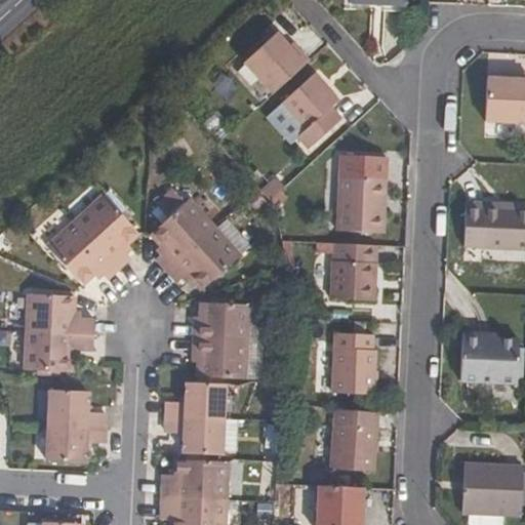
[(242,63),(272,94),(308,62),(295,48),(291,51),(274,32),(242,63)]
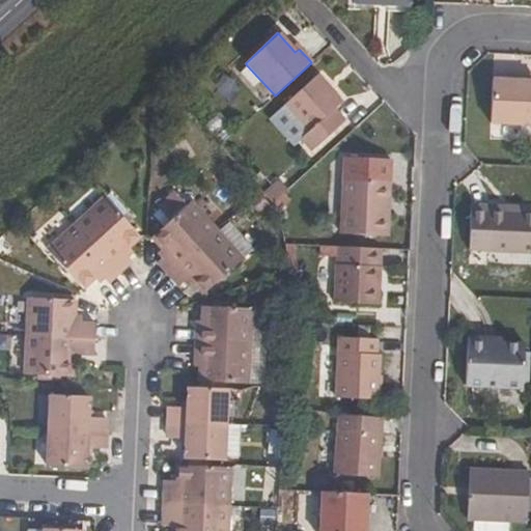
[(340,101),(316,75),(269,118),(292,145),(301,138),(310,149),(343,119),(333,108),(340,101)]
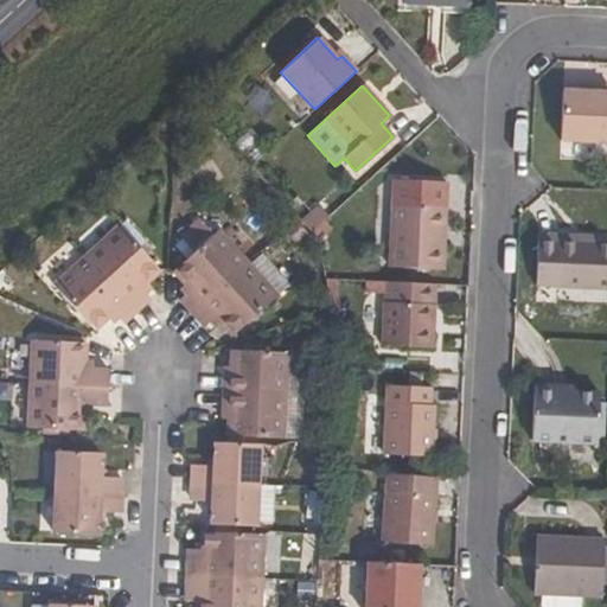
[(606,88),(590,88),(590,93),(564,91),(561,141),(606,141),(606,88)]
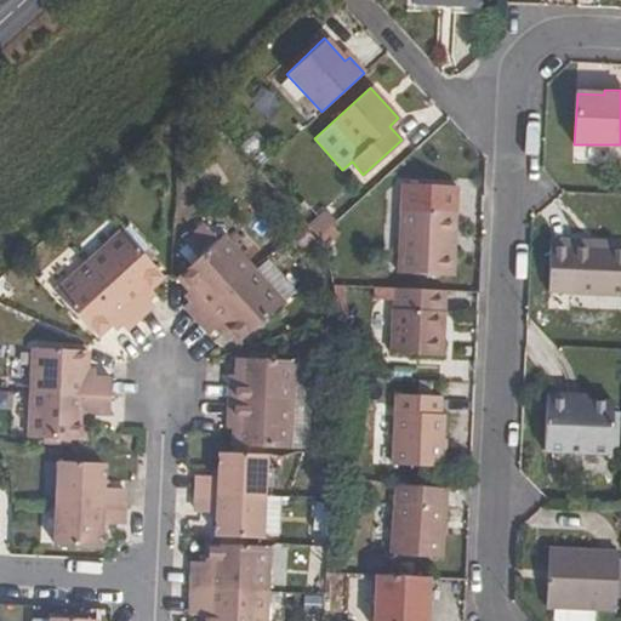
[(450,214),(457,214),(457,193),(403,191),(403,212),(450,214)]
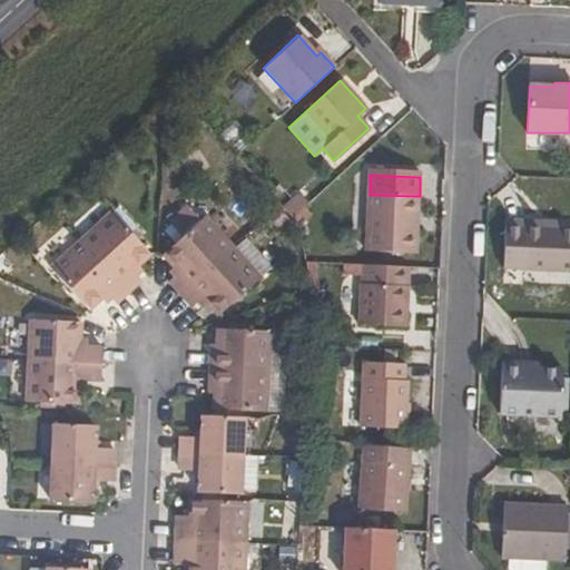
[(277,185),(268,193),(292,218),(307,204),(300,195),(293,202),(277,185)]
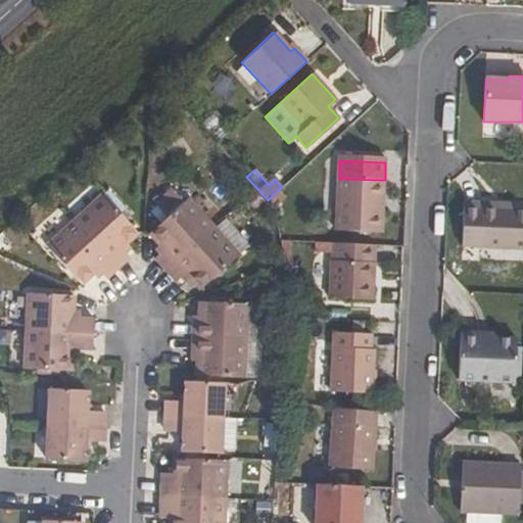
[(378,212),(379,180),(339,179),(336,232),(383,234),(383,212),(378,212)]
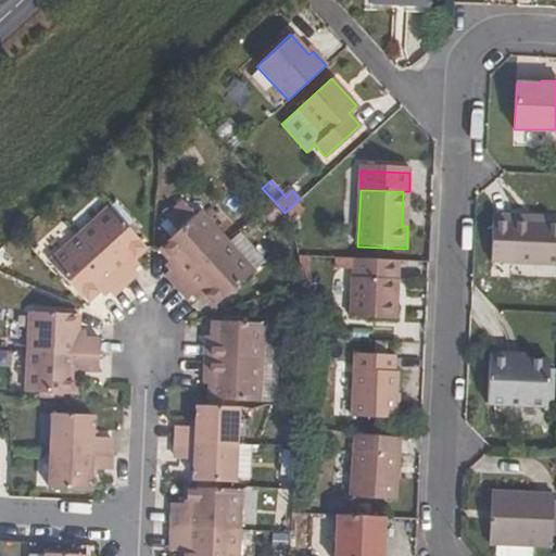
[(164,270),(174,281),(222,238),(196,209),(193,212),(181,200),(166,214),(177,226),(158,244),(167,254),(174,262),(167,267),(164,270)]
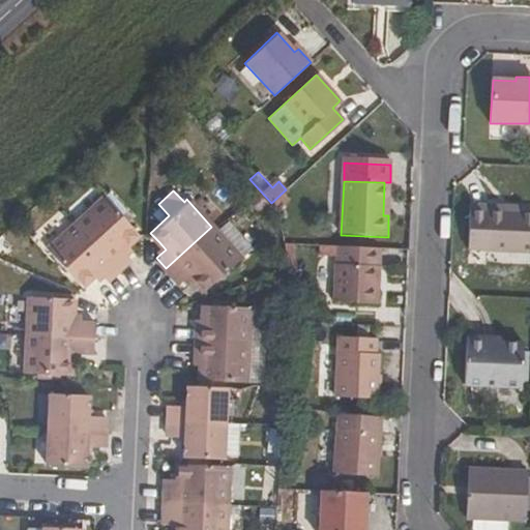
[(121,245),(126,241),(138,231),(105,194),(76,218),(48,243),(82,282),(92,271),(97,266),(102,272),(106,276),(118,265),(129,255),(126,252),(121,245)]
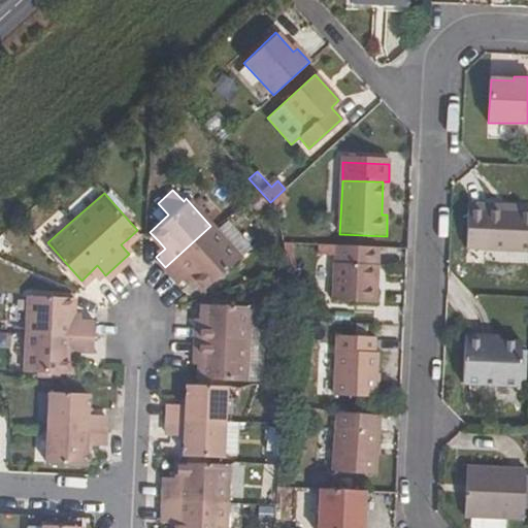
[(527,251),(527,209),(500,210),(500,204),(469,202),(466,249),(527,251)]
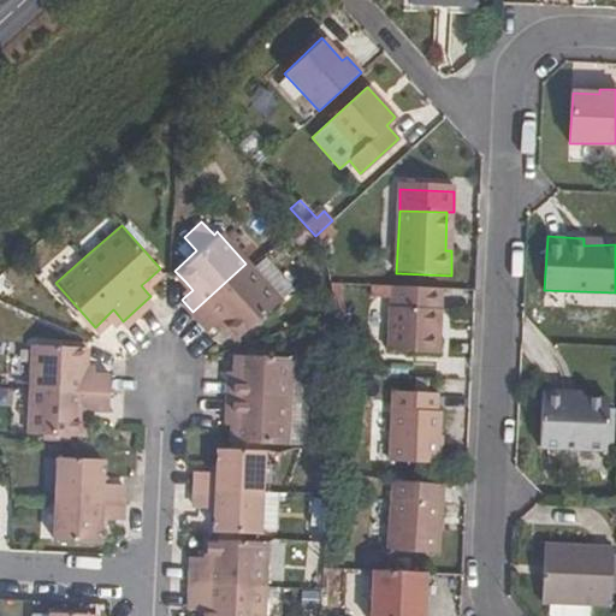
[(221,323),(235,336),(277,296),(246,264),(193,312),(205,326),(209,321),(217,317),(221,323)]
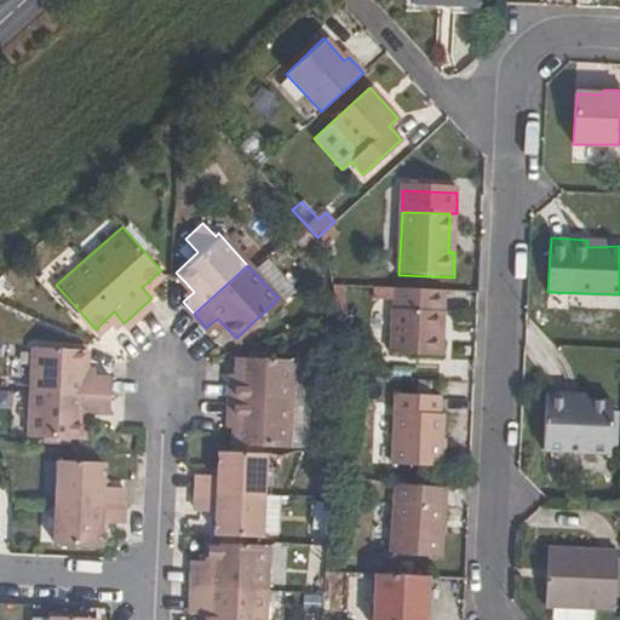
[(155,288),(148,282),(142,287),(148,294),(155,288)]
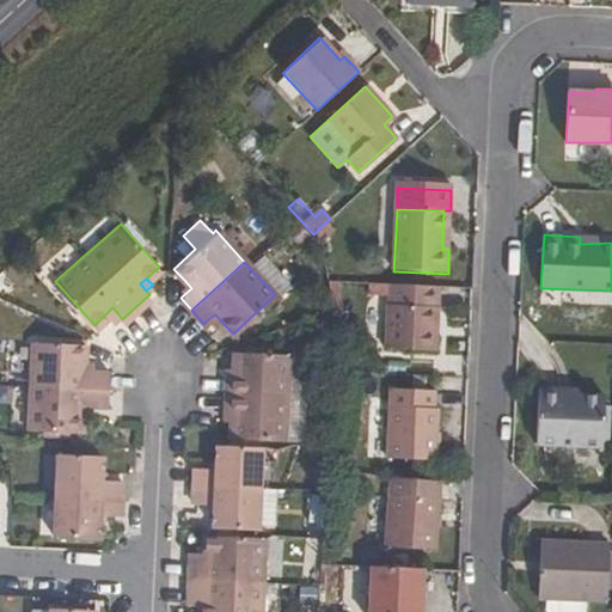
[(191,288),(184,280),(177,286),(184,294),(191,288)]
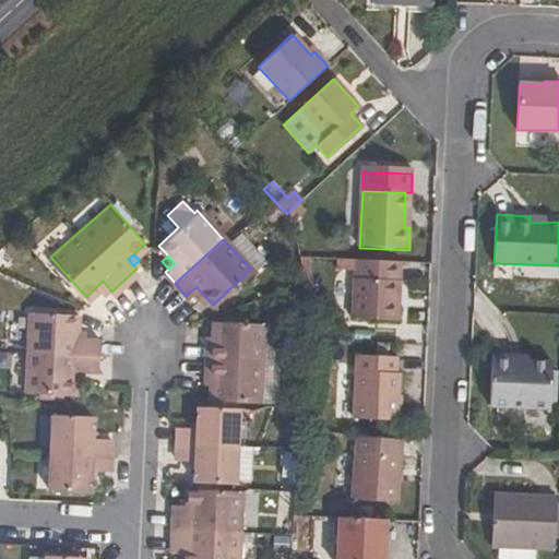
[(400,283),(401,262),(355,261),(355,281),(353,319),(399,321),(400,283)]
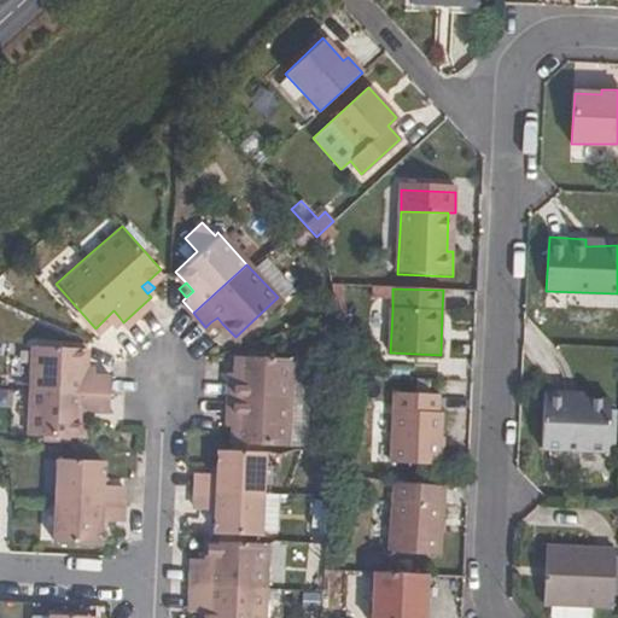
[(114,310),(108,316),(115,324),(120,318),(114,310)]
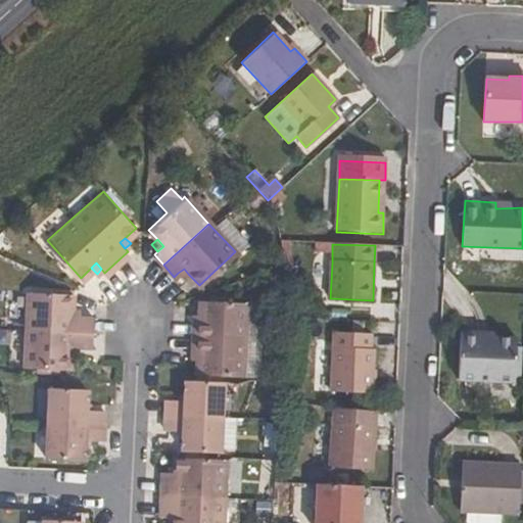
[(184,269),(178,273),(183,278),(188,274),(184,269)]
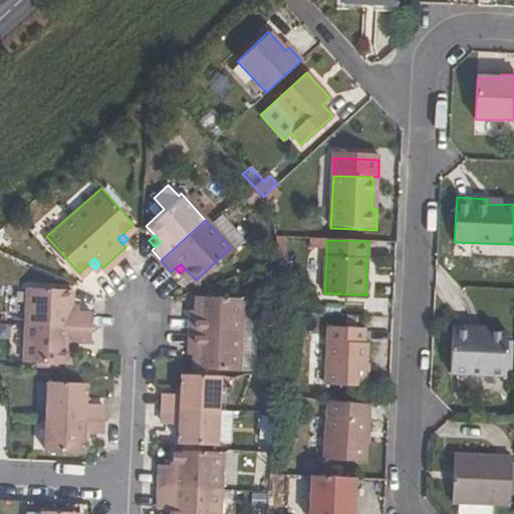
[(89,308),(76,307),(70,307),(71,300),(71,286),(28,284),(26,319),(24,356),(68,358),(68,345),(68,337),(74,337),(88,338),(89,323),(89,308)]
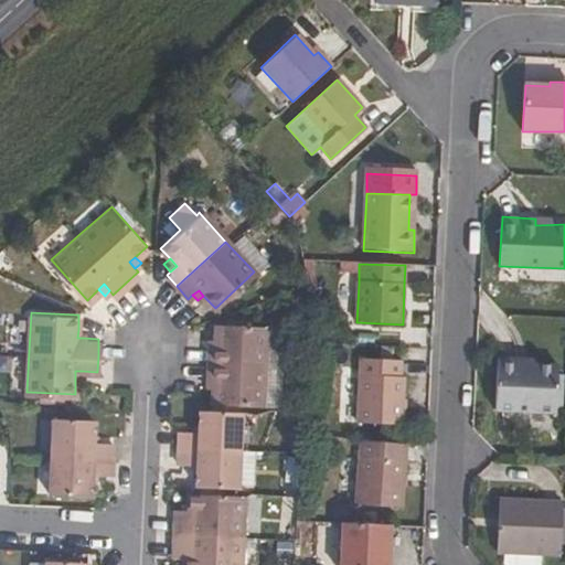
[(215,322),(215,338),(214,348),(208,347),(206,362),(205,379),(213,379),(212,386),(211,402),(233,404),(262,405),(263,366),(265,327),(215,322)]
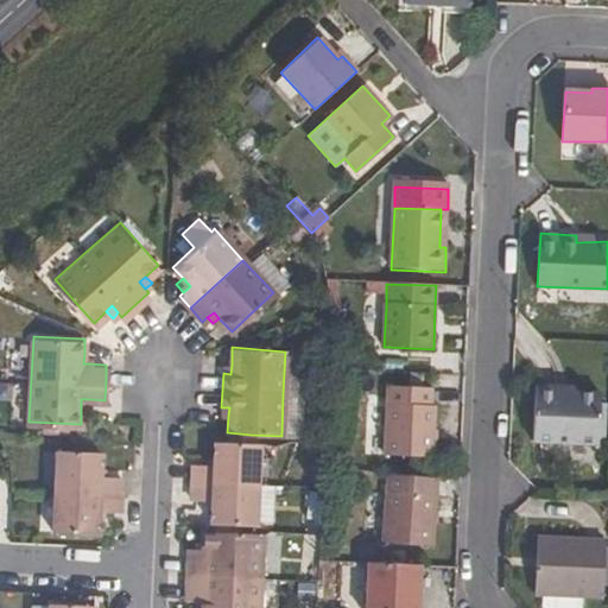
[(561,386),(559,380),(537,379),(533,434),(596,436),(596,432),(599,399),(599,388),(575,387),(561,386)]
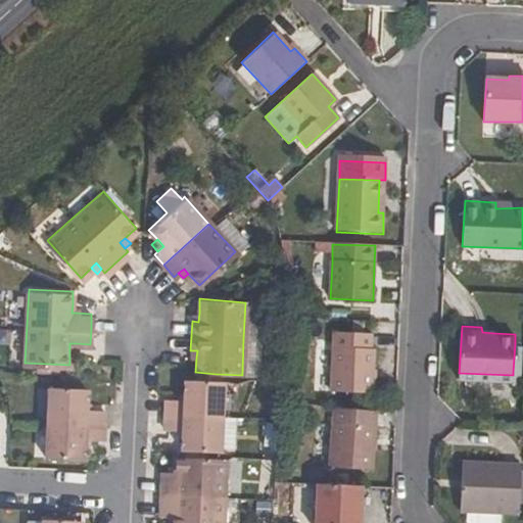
[(371,337),(336,336),(333,393),(373,395),(375,351),(371,351),(371,337)]
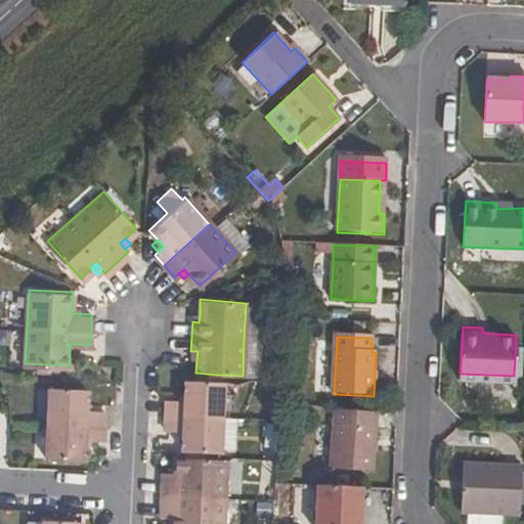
[(220,381),(216,381),(195,380),(183,379),(183,392),(183,399),(177,399),(165,398),(165,412),(164,427),(175,428),(180,428),(179,436),(178,448),(182,448),(203,449),(216,450),(218,416),(220,381)]
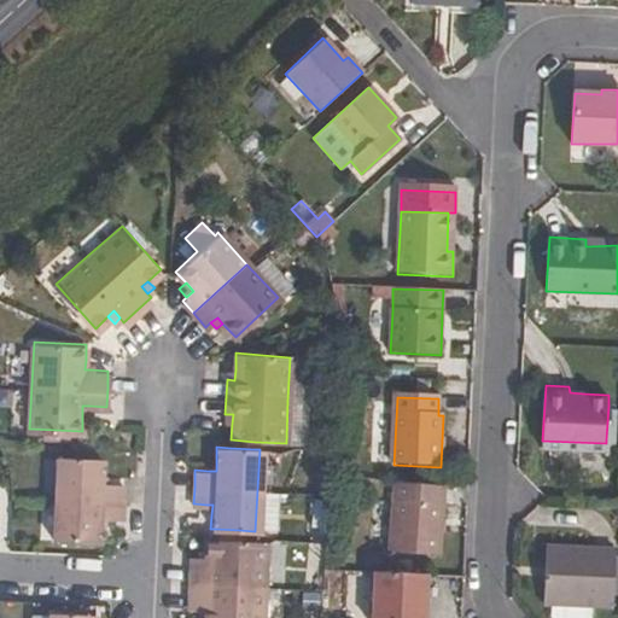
[(120,479),(106,478),(99,478),(100,468),(101,456),(58,453),(56,494),(53,535),(95,537),(97,522),(98,513),(105,513),(118,514),(120,496),(120,479)]
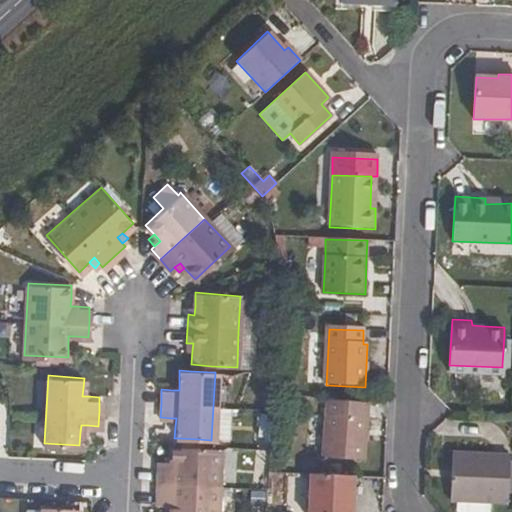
[(366,419),(367,402),(327,400),(326,417),(324,459),(365,461),(366,419)]
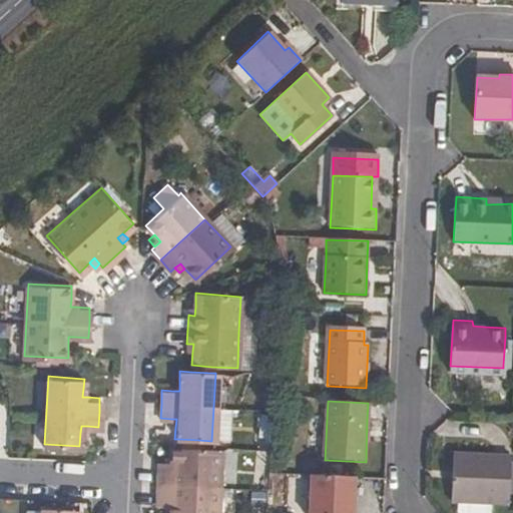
[(197,449),(198,440),(178,439),(177,448),(197,449)]
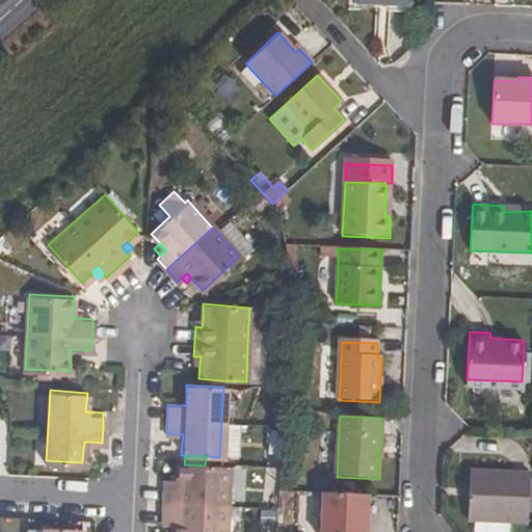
[(228,467),(205,466),(184,464),(178,463),(177,477),(177,482),(163,481),(162,498),(161,514),(174,515),(173,522),(171,531),(223,531),(225,502),(228,467)]
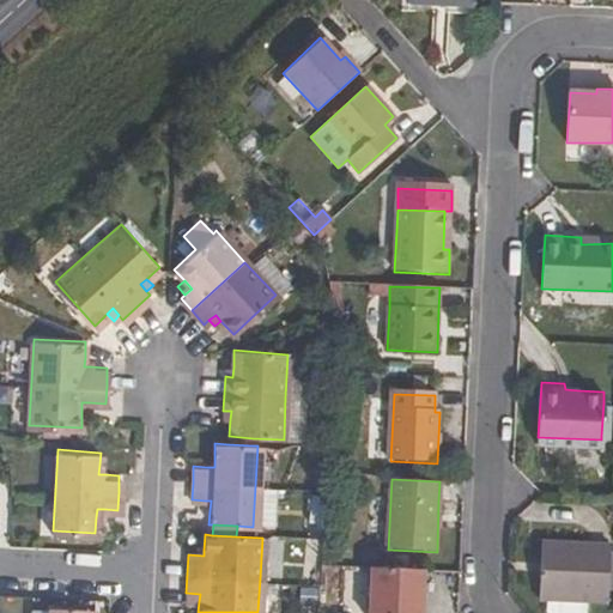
[(542,540),(539,596),(608,600),(611,542),(542,540)]
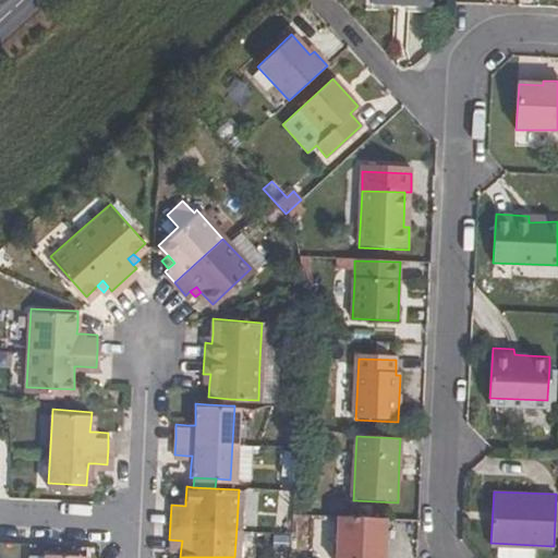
[(383,557),(385,520),(341,518),(339,557),(383,557)]
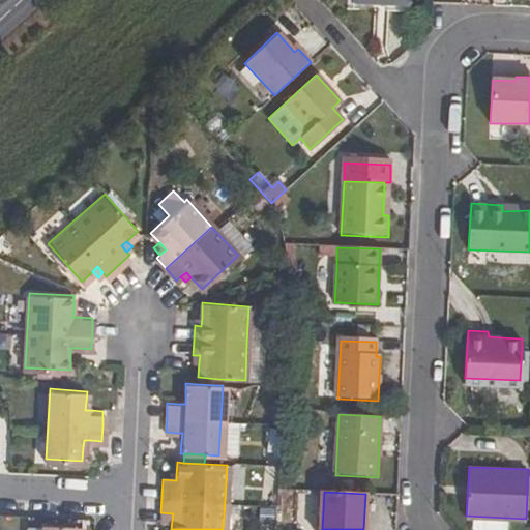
[(77,529),(78,523),(40,521),(39,529),(77,529)]
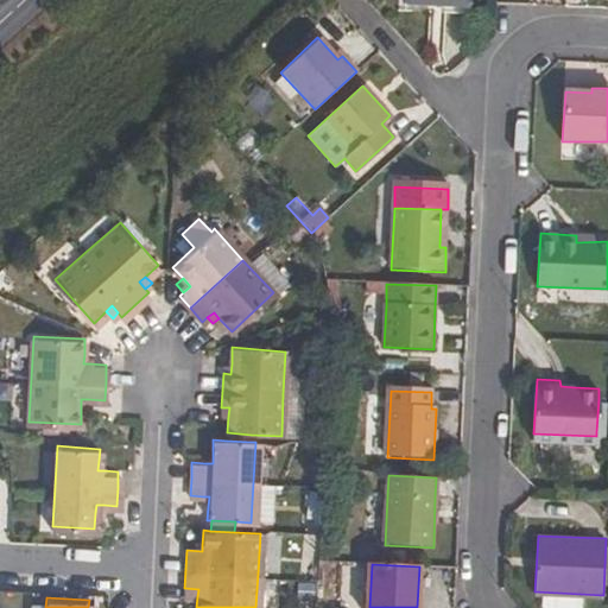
All buildings are outlined.
